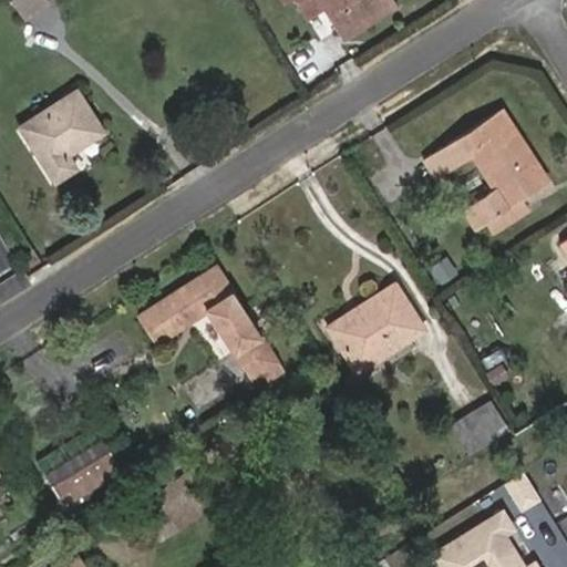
[(14,0),(32,19),(51,0),(14,0)]
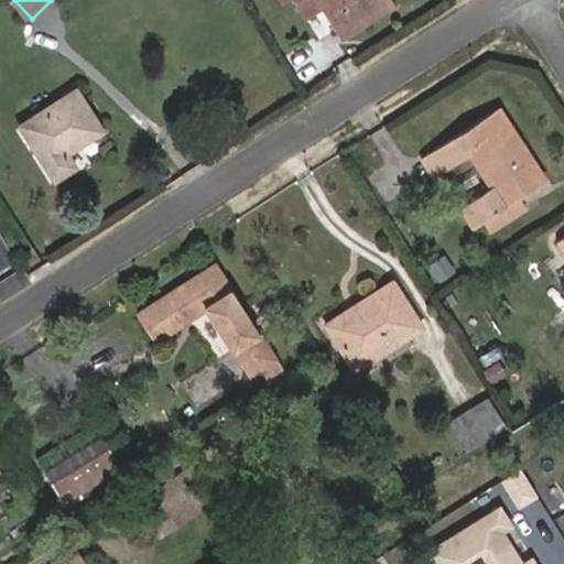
[(340,41),(394,4),(391,0),(294,0),(306,18),(320,9),(334,31),(340,41)]
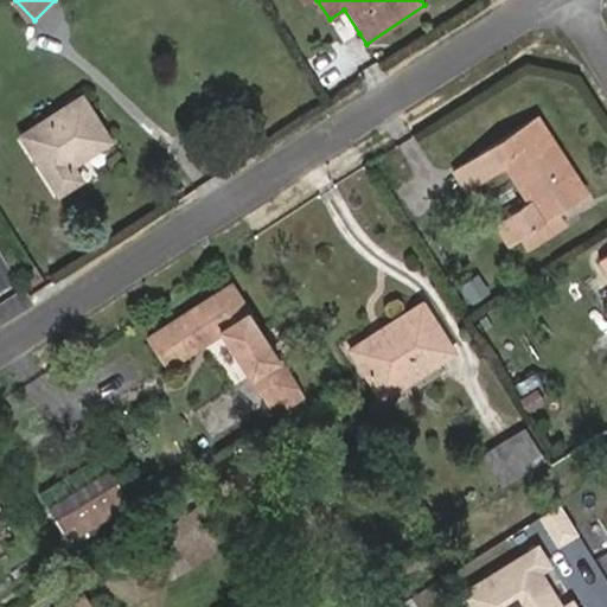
[(328,20),(344,44),(359,33),(344,10),(330,19),(328,20)]
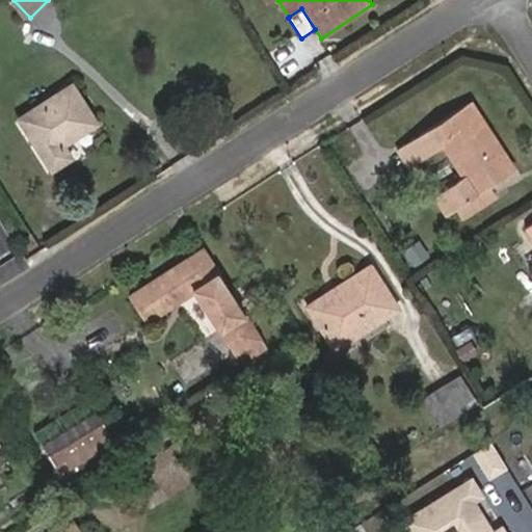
[(61,145),(95,124),(71,86),(18,120),(50,168),(69,157),(61,145)]
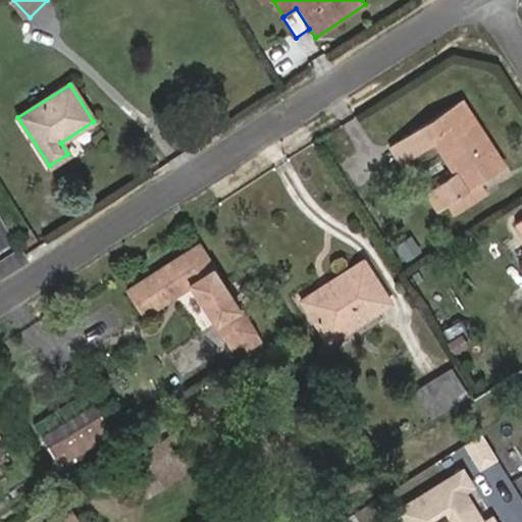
[(437,210),(507,166),(472,112),(469,112),(461,101),(421,126),(432,144),(452,174),(426,191),(437,210)]
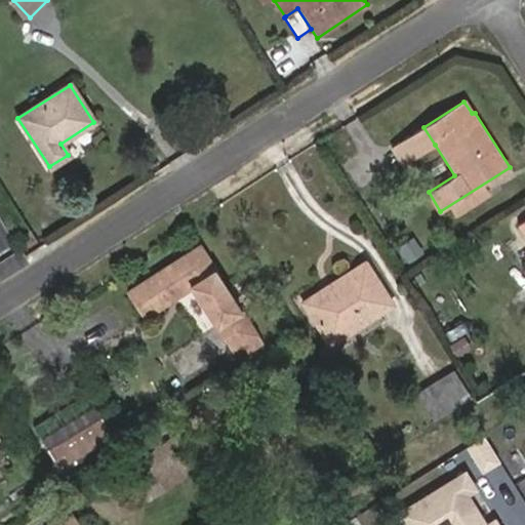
[(391,148),(402,165),(435,145),(423,127),(391,148)]
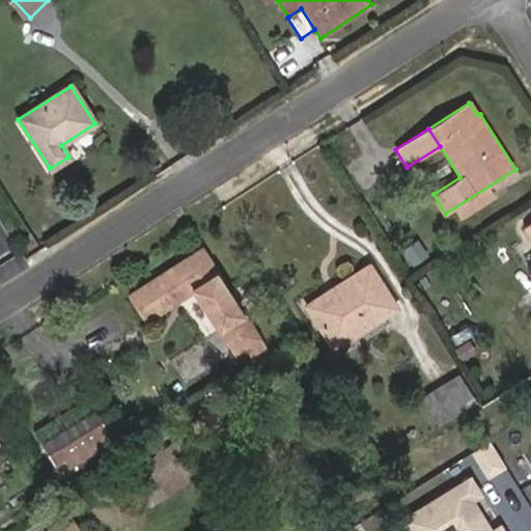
[(143,322),(177,300),(173,292),(189,284),(193,290),(234,353),(247,344),(258,337),(233,299),(229,301),(224,294),(229,291),(201,250),(128,297),(143,322)]
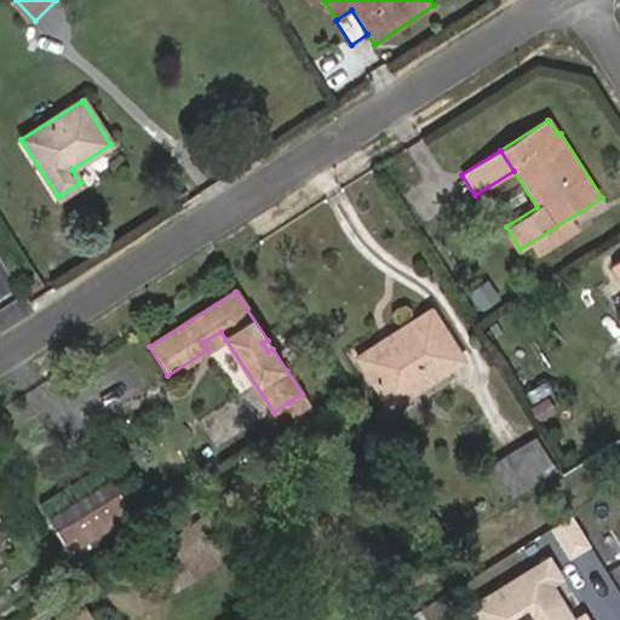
[(461,359),(431,313),(363,354),(396,400),(461,359)]
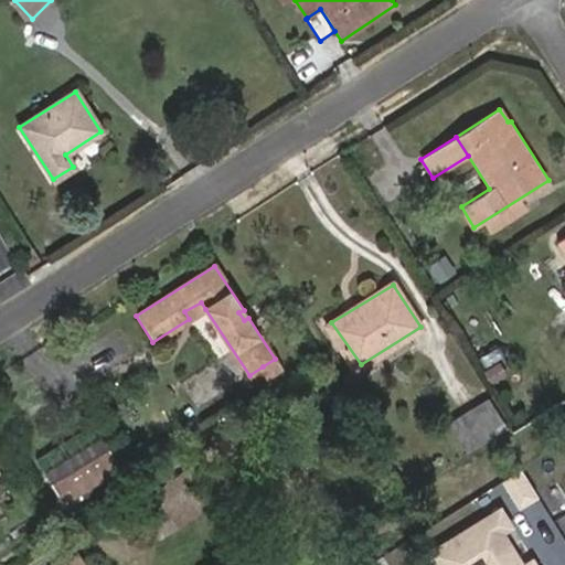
[(184,311),(189,319),(205,309),(201,302),(184,311)]
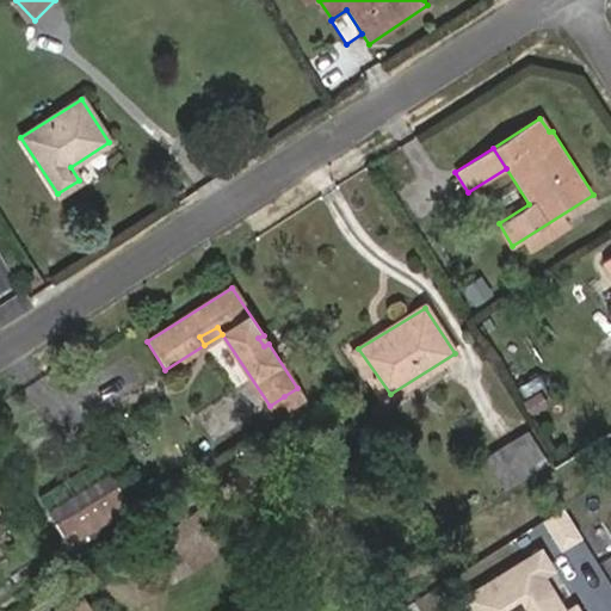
[(269,344),(264,335),(258,338),(264,346),(269,344)]
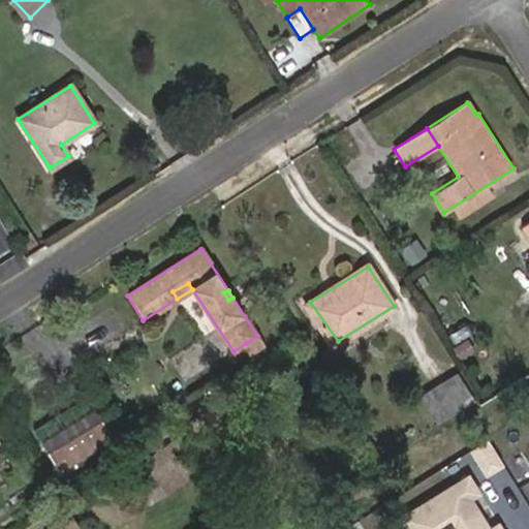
[(333,344),(338,341),(310,302),(307,304),(333,344)]
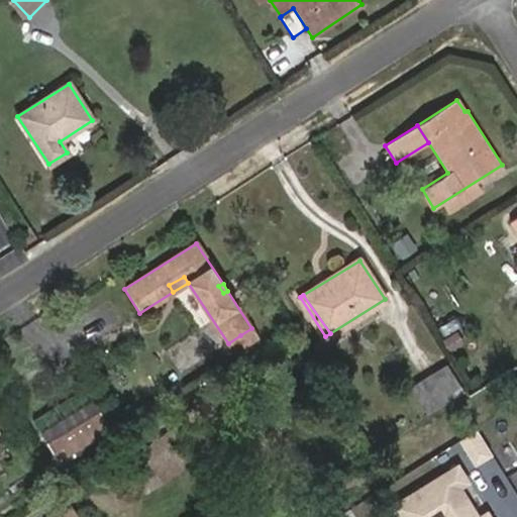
[(240,335),(245,343),(257,336),(251,328),(240,335)]
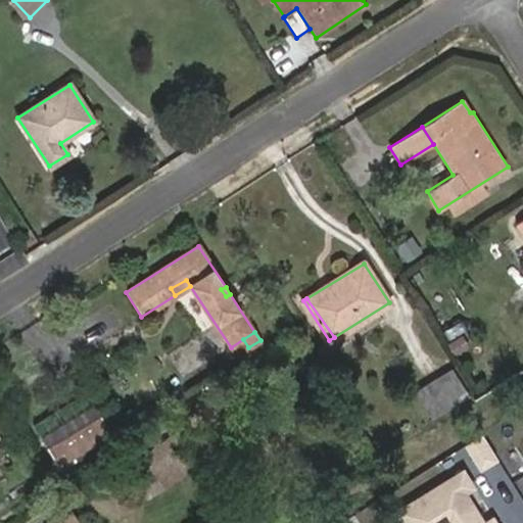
[(457,373),(423,394),(440,422),(475,401),(457,373)]
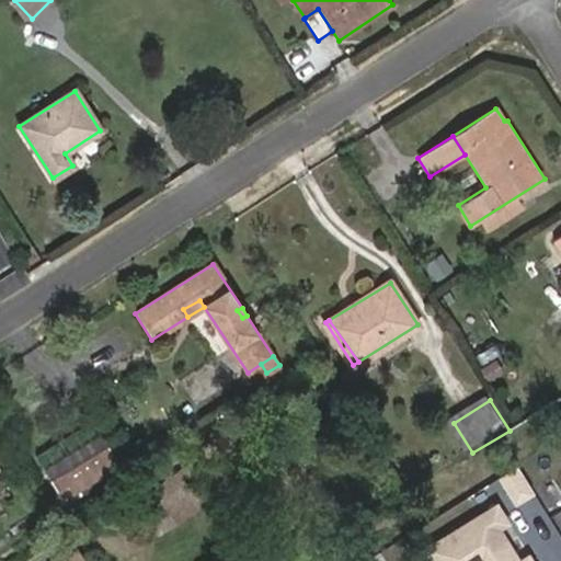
[(92,421),(36,456),(50,480),(107,445),(92,421)]
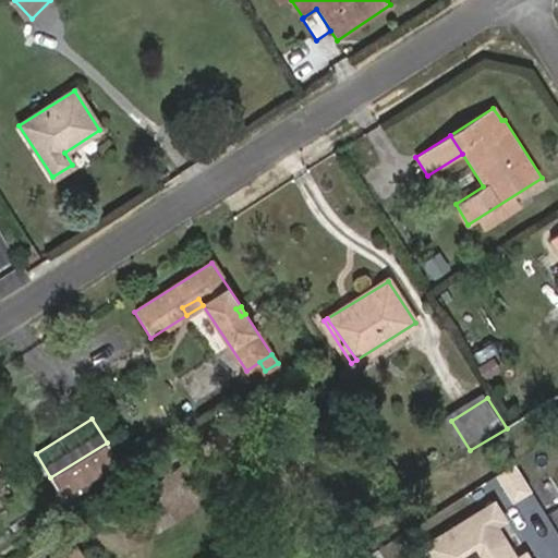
[(50,477),(61,495),(118,460),(107,443),(50,477)]
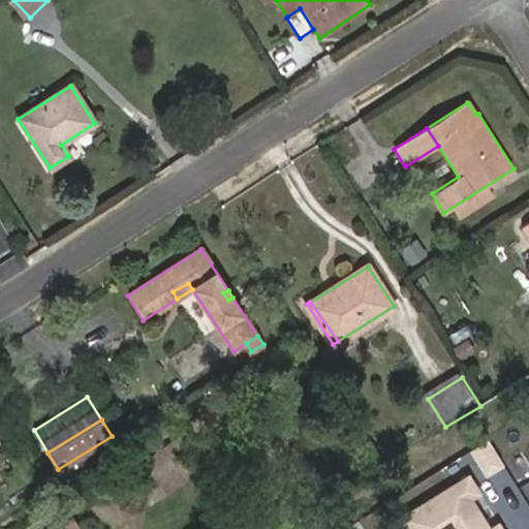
[(504,464),(489,439),(473,448),(489,473),(504,464)]
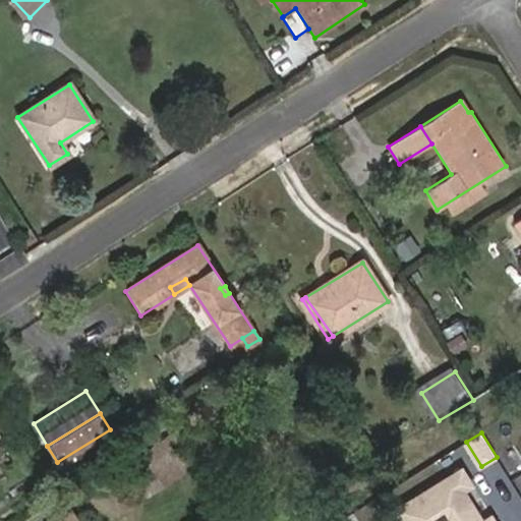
[(158,445),(129,464),(138,478),(167,460),(158,445)]
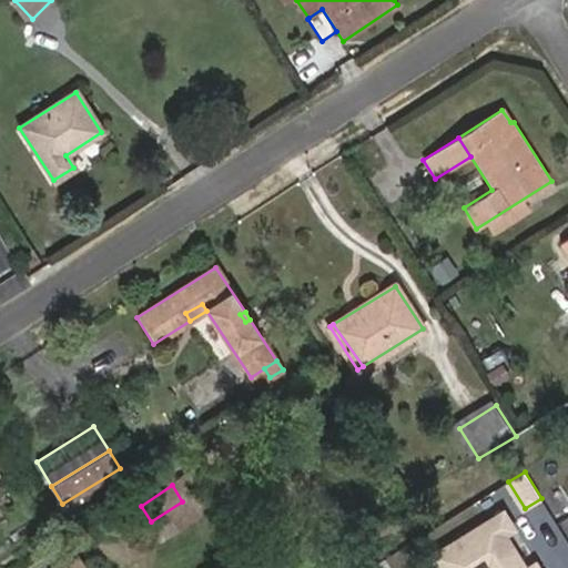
[(151,521),(161,537),(192,517),(182,501),(151,521)]
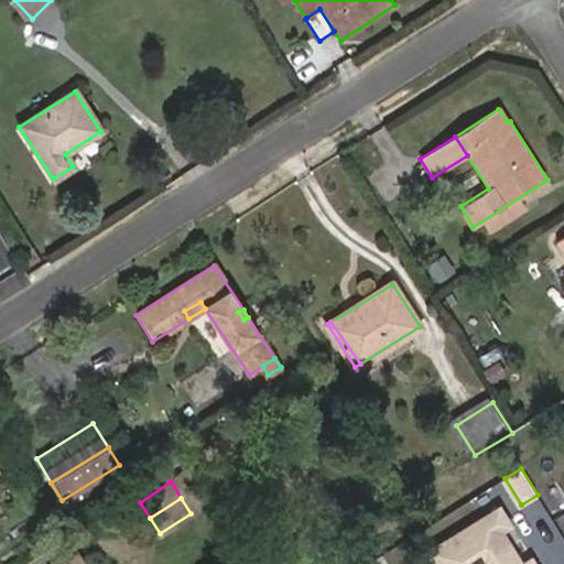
[(522,563),(501,530),(511,524),(500,507),(430,551),(436,563),(457,563),(472,555),(477,563),(534,563),(532,559),(522,563)]
